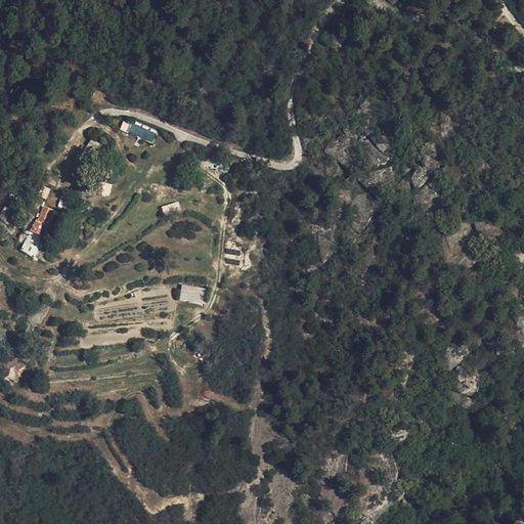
[(131,123),(127,132),(153,142),(157,133),(131,123)]
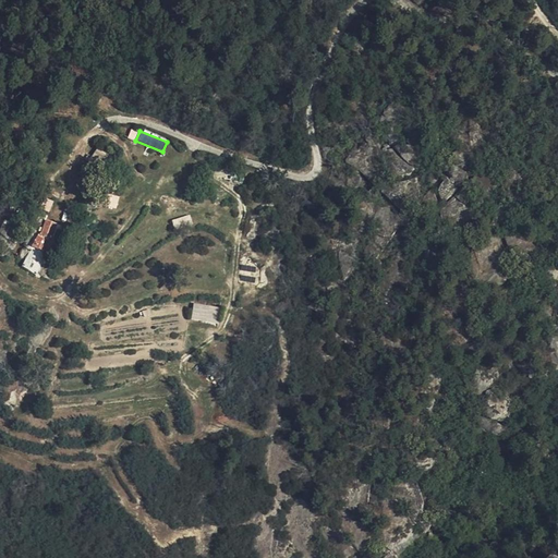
[(74,170),(71,176),(82,183),(85,178),(74,170)]
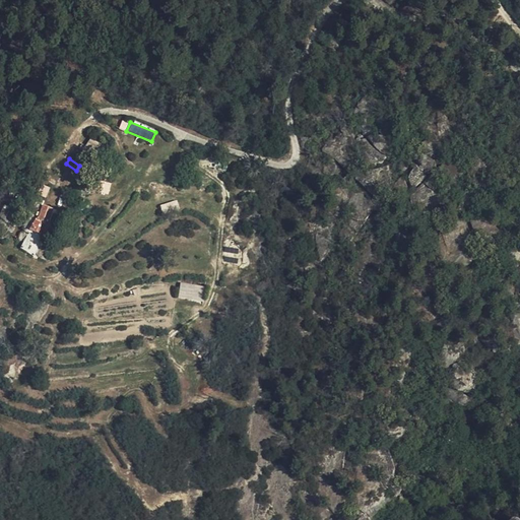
[(76,171),(66,164),(59,176),(68,182),(76,171)]
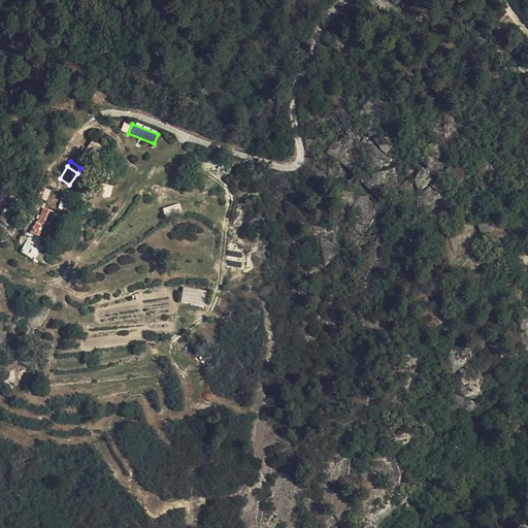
[(26,223),(20,234),(30,238),(34,226),(26,223)]
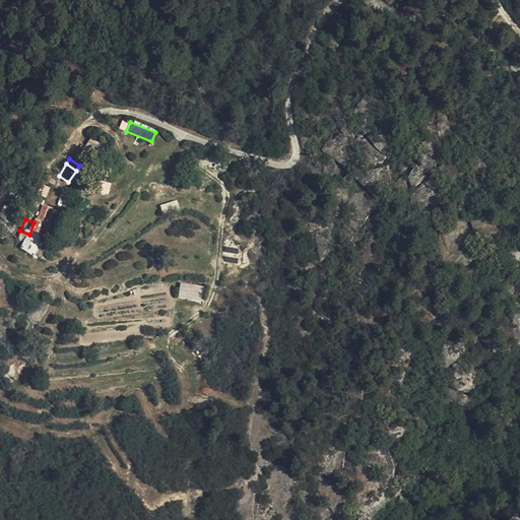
[(25,252),(33,236),(29,235),(19,231),(11,247),(25,252)]
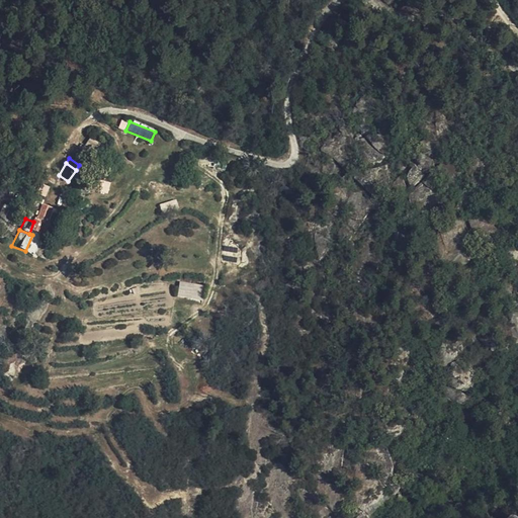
[(223,248),(222,260),(236,261),(237,249),(223,248)]
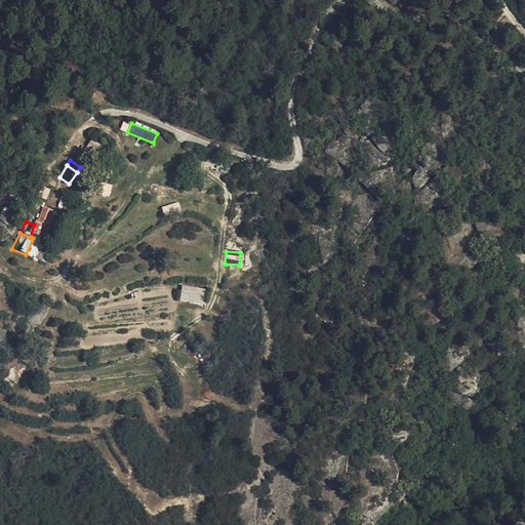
[(183,285),(179,300),(203,306),(206,289),(183,285)]
